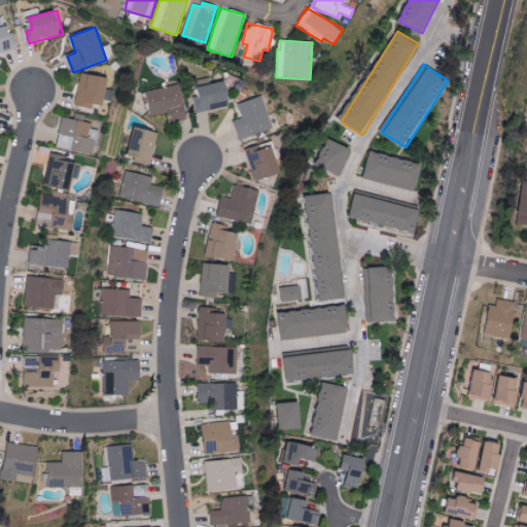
[(106,104),(108,76),(80,73),(76,106),(92,108),(93,103),(106,104)]
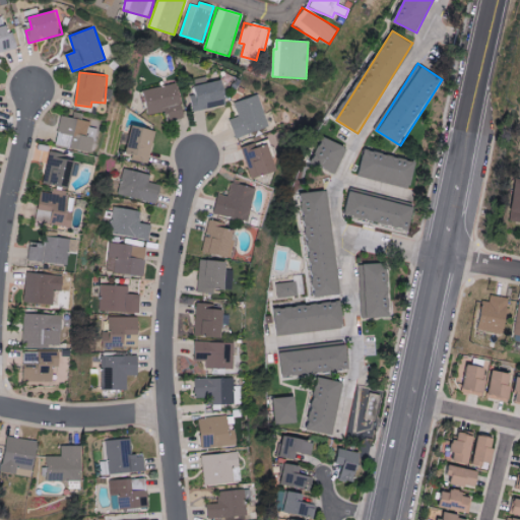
[(192,109),(228,106),(225,81),(190,84),(192,109)]
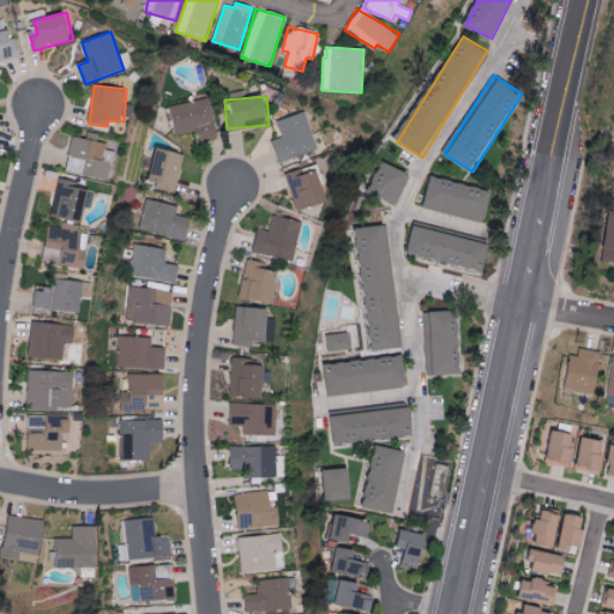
[(203,143),(220,138),(210,98),(186,104),(188,113),(174,116),(179,137),(199,131),(203,143)]
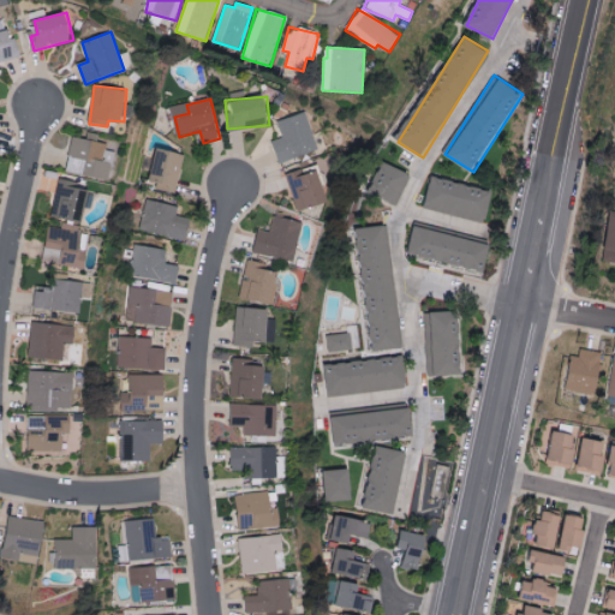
[(274,141),(280,162),(318,151),(306,112),(279,120),(284,137),(274,141)]
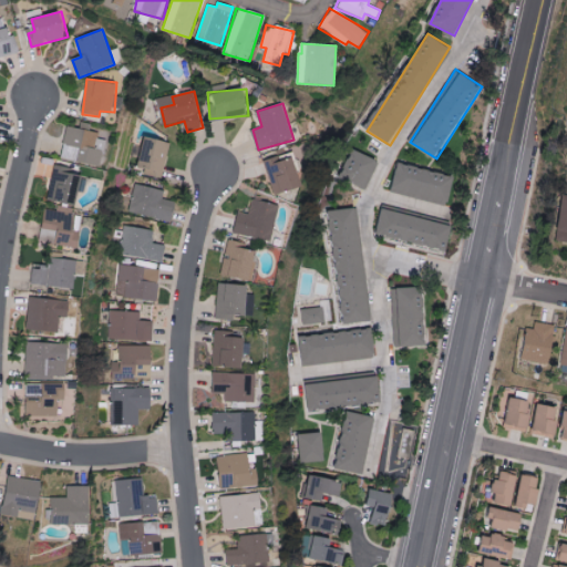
[(61,157),(100,166),(104,140),(98,138),(99,133),(68,126),(61,157)]
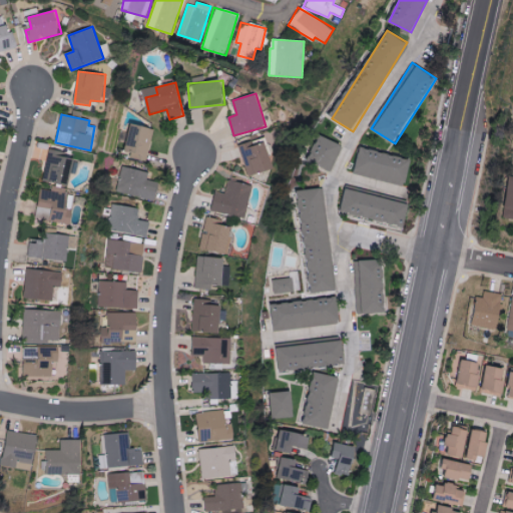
[(127,152),(148,154),(151,126),(129,124),(127,152)]
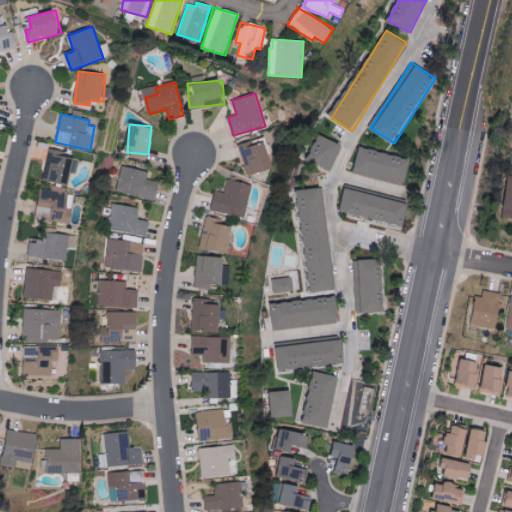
[(332,169),(340,143),(318,136),(310,163),(332,169)]
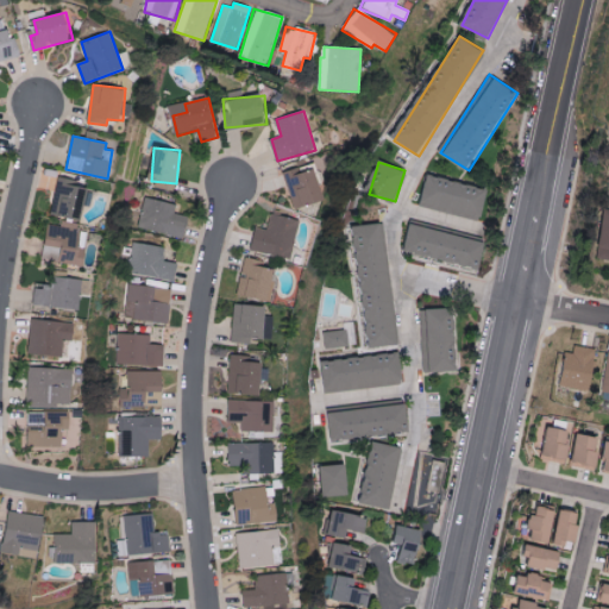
[(326,200),(316,167),(286,176),(295,209),(326,200)]
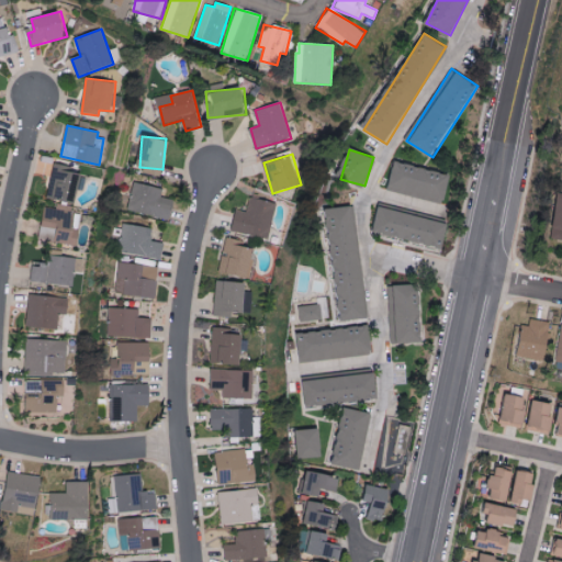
[(446,202),(451,175),(396,163),(390,189),(446,202)]
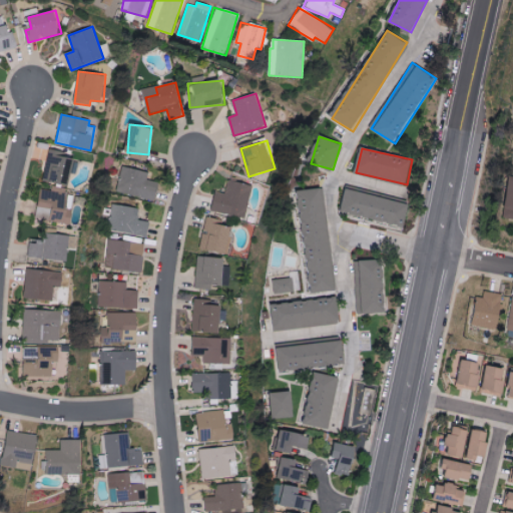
[(49,151),(42,179),(68,185),(75,157),(49,151)]
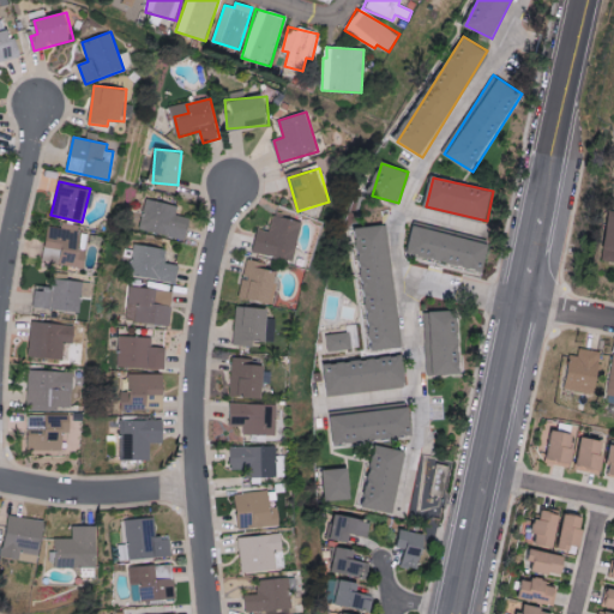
[(186,241),(191,218),(176,215),(179,205),(146,198),(139,229),(186,241)]
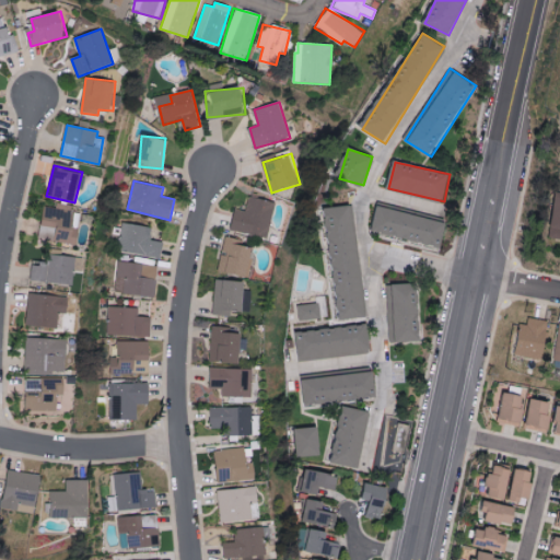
[(559,238),(559,194),(548,193),(543,237),(559,238)]
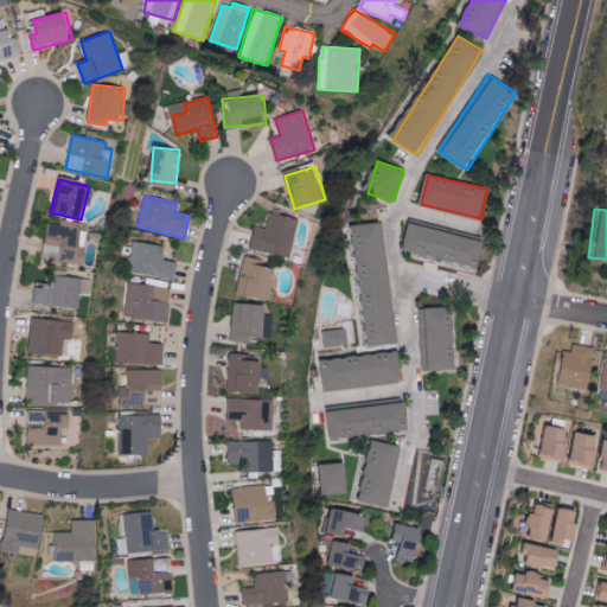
[(251,249),(291,259),(301,219),(272,212),(268,229),(257,227),(251,249)]
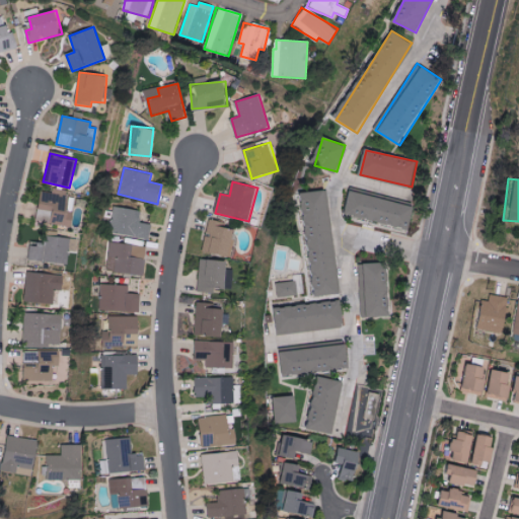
[(340,294),(326,190),(302,193),(315,297),(340,294)]
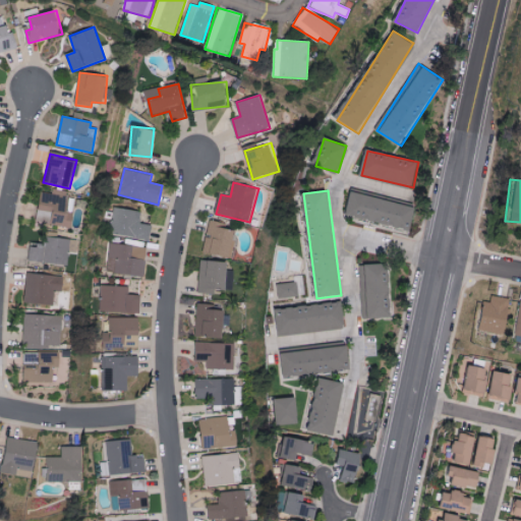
[(411,230),(417,207),(353,191),(348,215),(411,230)]
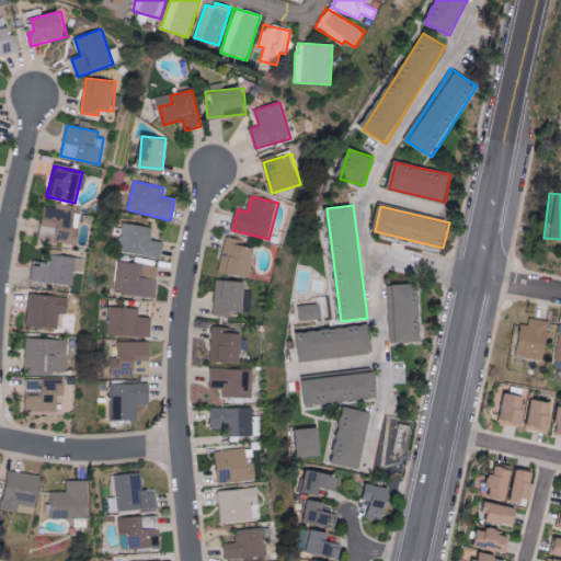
[(76,243),(79,212),(44,208),(41,240),(76,243)]
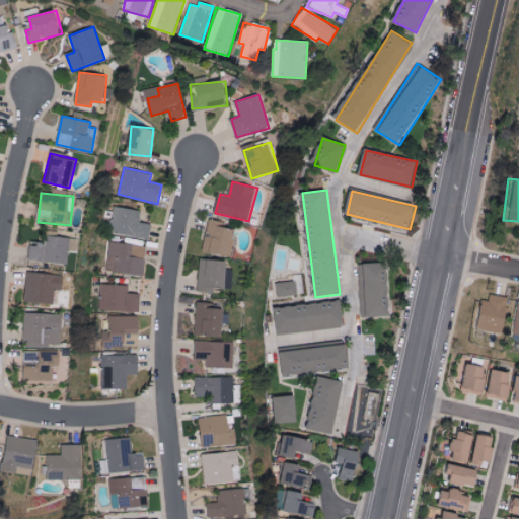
[(149,239),(152,224),(140,222),(142,211),(116,206),(110,233),(149,239)]
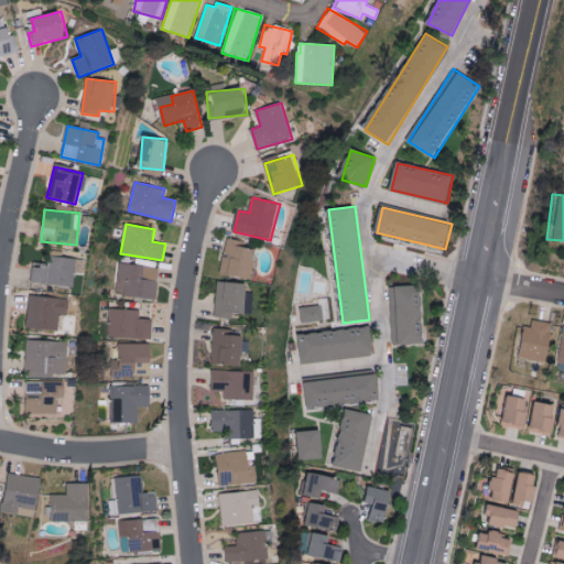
[(224,256),(220,273),(250,280),(256,247),(228,241),(225,256),(224,256)]
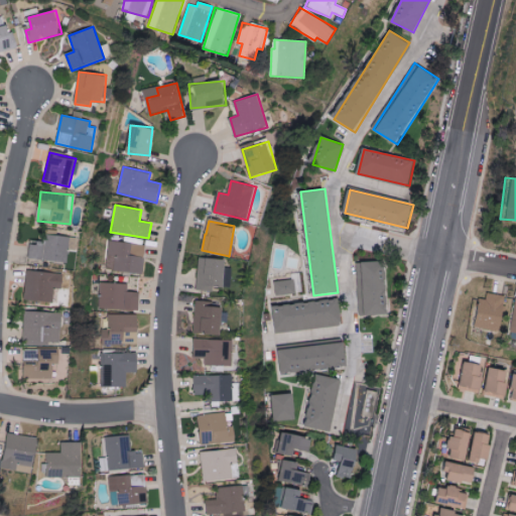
[(68,261),(68,249),(76,249),(77,237),(46,235),(46,245),(29,244),(29,260),(68,261)]
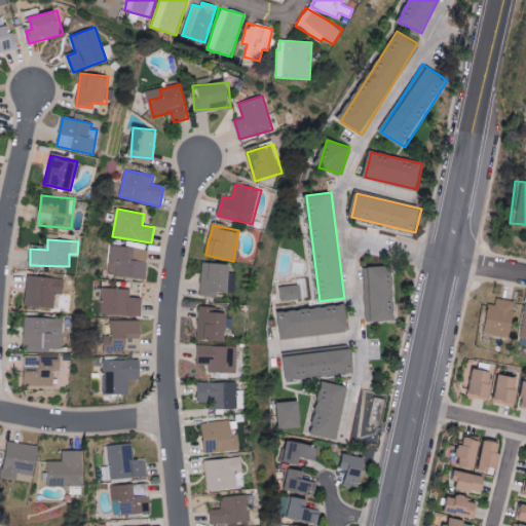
[(148,249),(112,247),(110,276),(147,278),(148,249)]
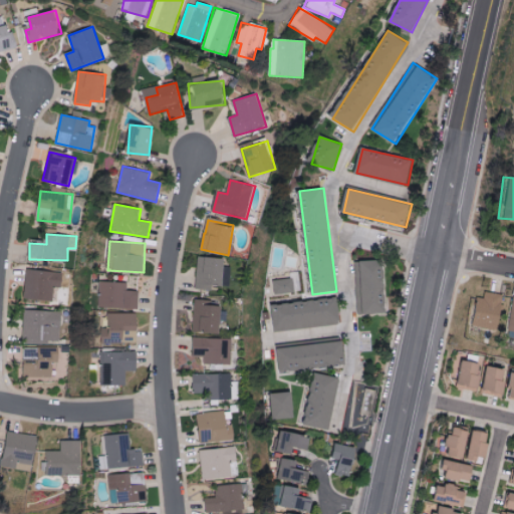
[(196,289),(212,290),(212,284),(223,285),(224,258),(197,257),(196,289)]
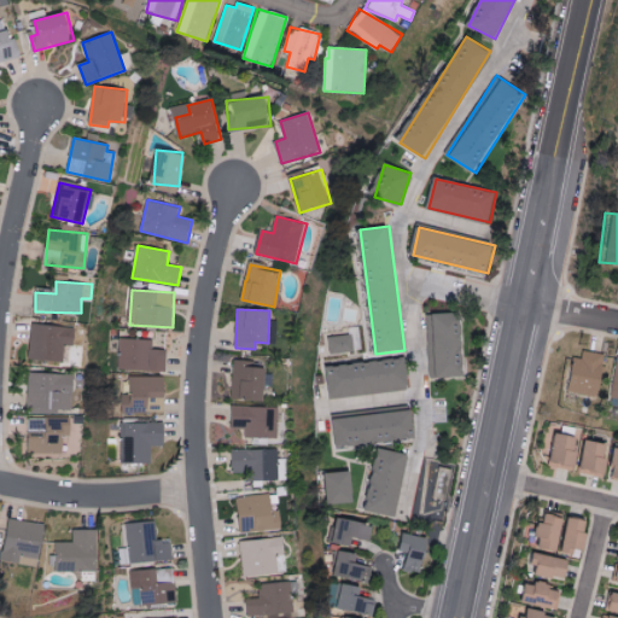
[(465,377),(462,313),(435,314),(437,378),(465,377)]
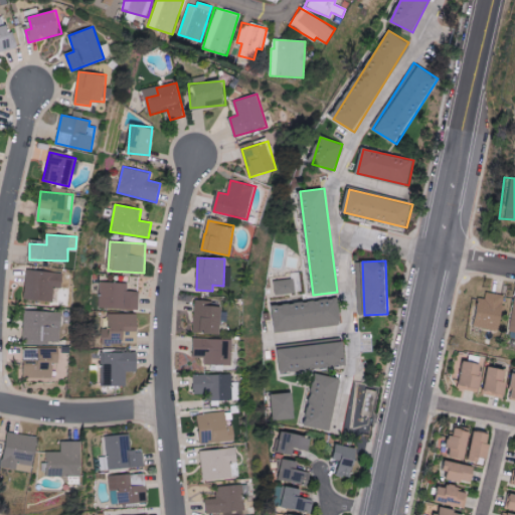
[(62,272),(26,271),(25,300),(53,301),(53,288),(62,288),(62,272)]
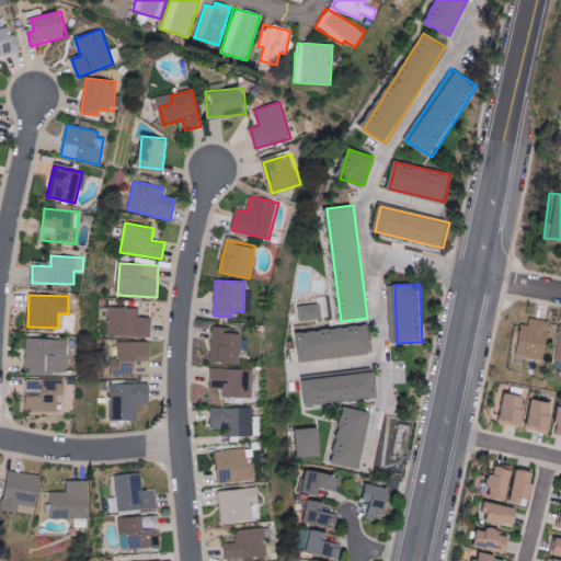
[(329,319),(328,297),(318,298),(318,305),(300,306),(301,321),(329,319)]
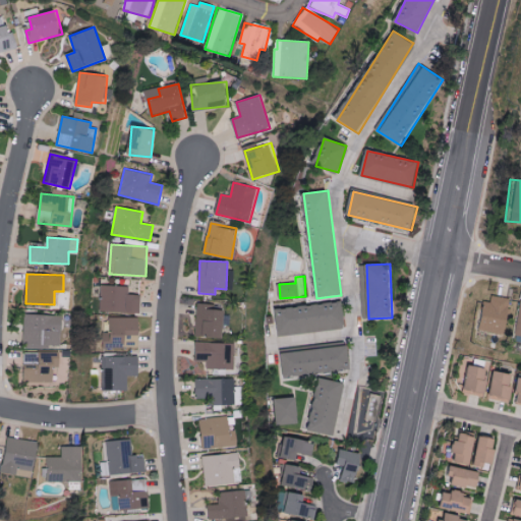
[(141,295),(129,295),(129,286),(102,285),(101,311),(141,312),(141,295)]
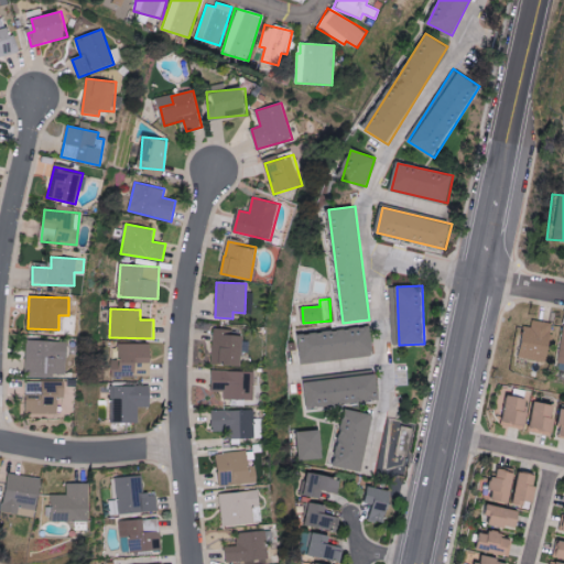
[(549,324),(528,321),(527,334),(517,333),(513,358),(543,361),(549,324)]
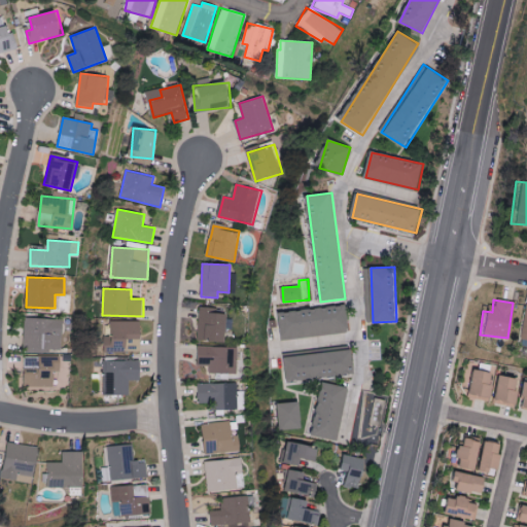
[(351,331),(347,305),(280,312),(284,340),(351,331)]
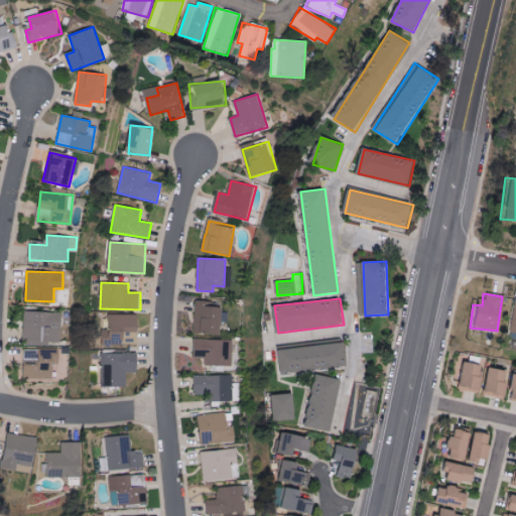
[(194,334),(221,334),(222,306),(208,306),(208,301),(195,301),(194,334)]
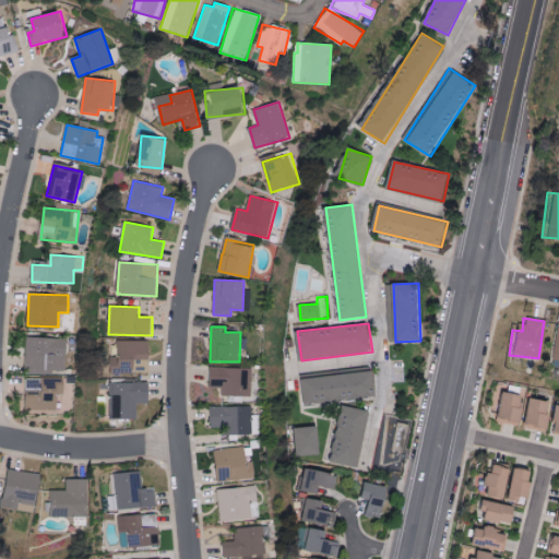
[(66,339),(26,337),(26,371),(64,371),(66,339)]
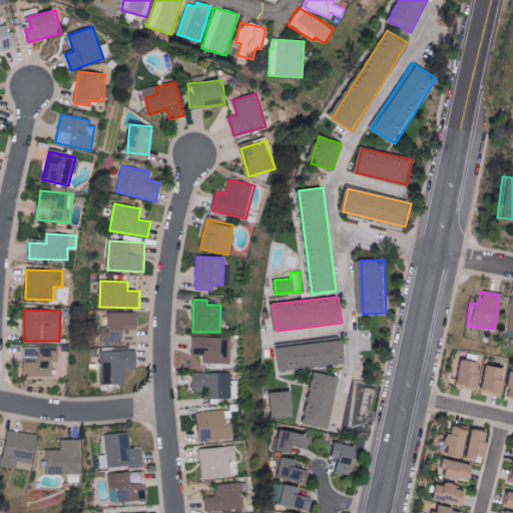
[(138,313),(106,313),(106,342),(138,342),(138,313)]
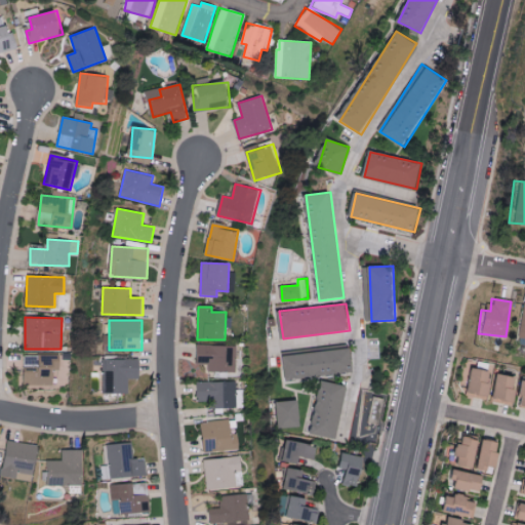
[(208,372),(235,372),(235,346),(198,346),(197,364),(208,365),(208,372)]
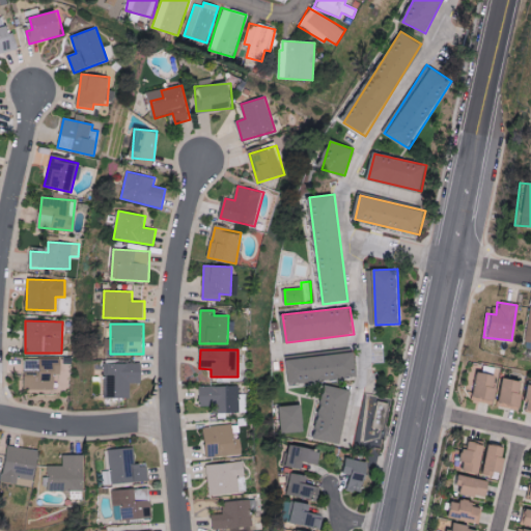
[(290,383),(358,379),(357,354),(288,358),(290,383)]
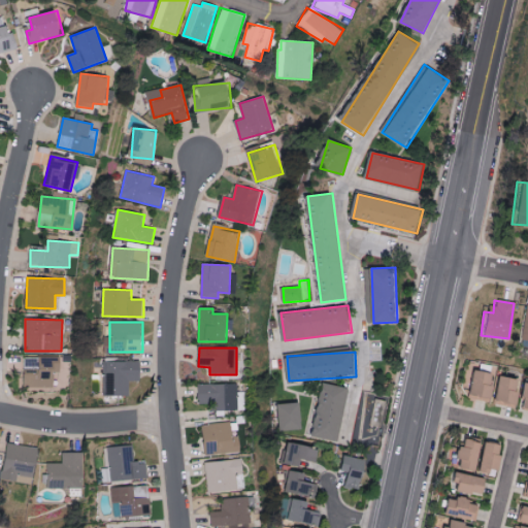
[(25,357),(25,370),(25,388),(55,388),(55,371),(60,371),(61,357),(25,357)]
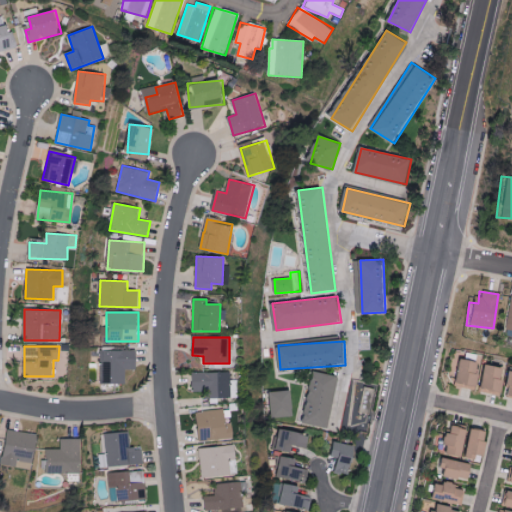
[(102,384),(126,384),(126,370),(138,369),(138,350),(101,351),(102,384)]
